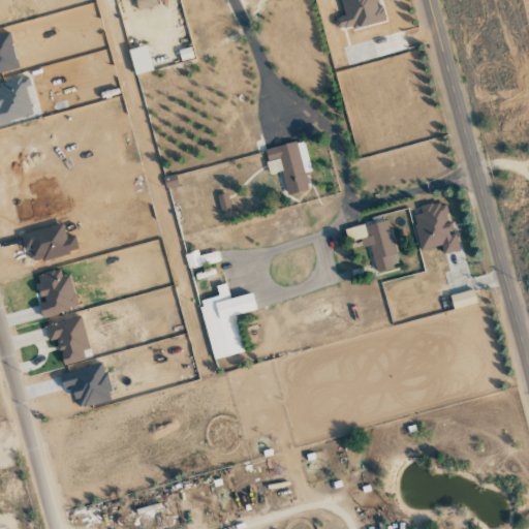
[(340,0),(344,16),(334,19),(337,29),(351,26),(352,29),(382,22),(376,0),(340,0)]
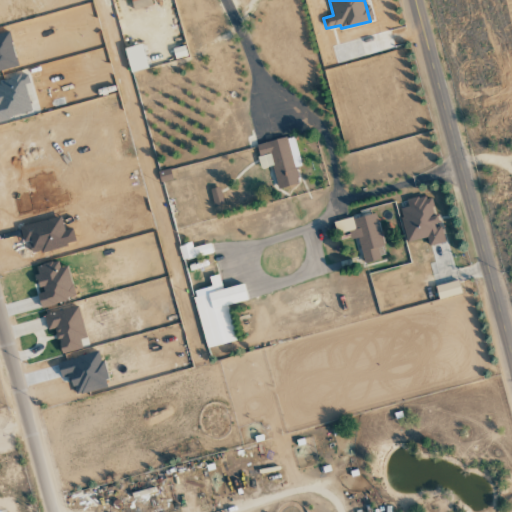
[(301,165),(294,135),(255,144),(261,169),(271,166),(277,188),(298,183),(295,167),(301,165)]
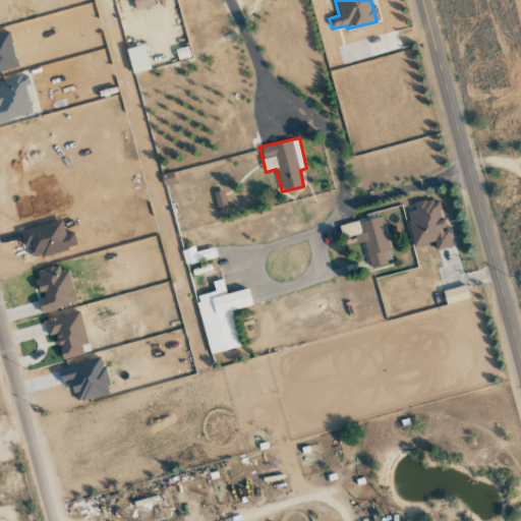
[(218,209),(227,206),(223,190),(214,192),(218,209)]
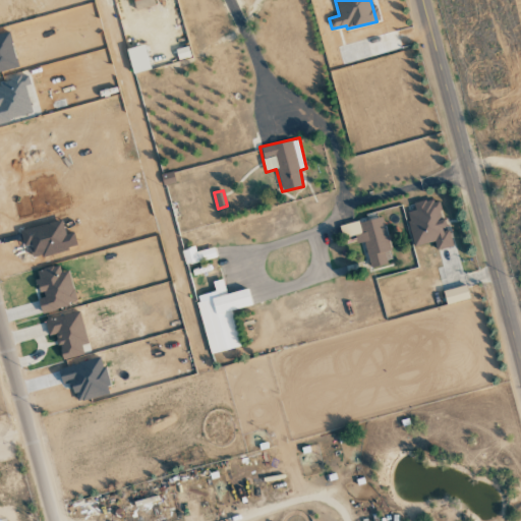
[(452,246),(448,228),(445,228),(438,197),(413,204),(415,210),(406,212),(414,246),(435,241),(437,249),(452,246)]
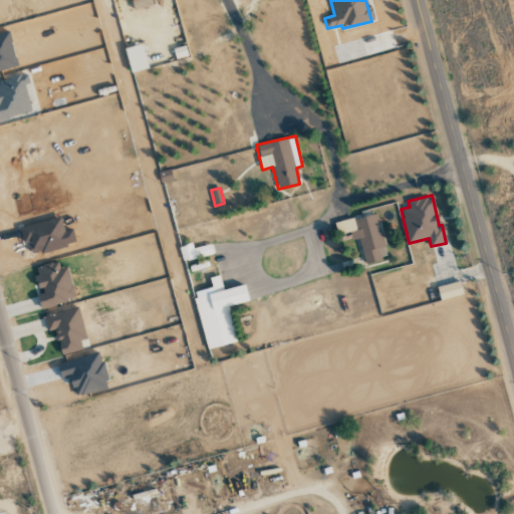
[(334,223),(337,235),(349,232),(351,240),(358,238),(364,264),(380,260),(378,247),(384,246),(376,213),(334,223)]
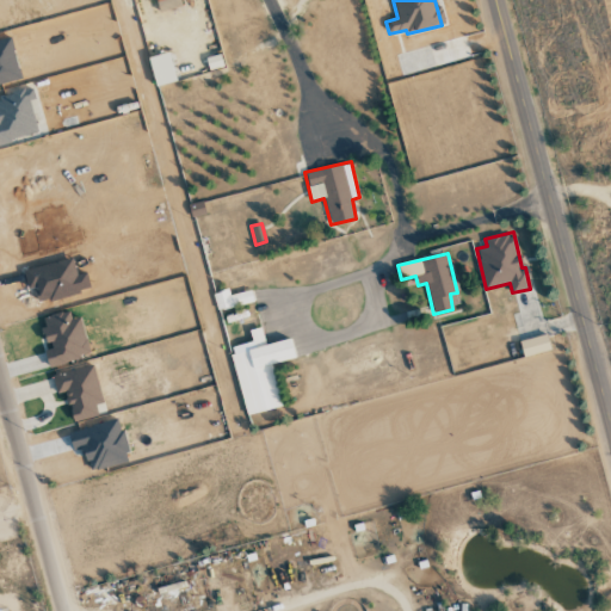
[(214,292),(217,310),(254,302),(251,290),(229,295),(228,289),(214,292)]
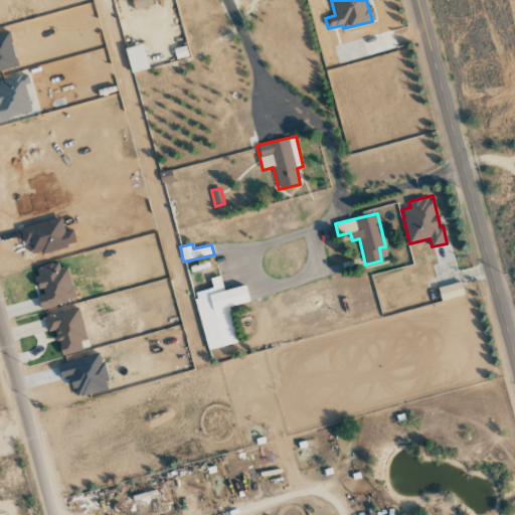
[(41,309),(75,300),(67,267),(60,269),(58,262),(34,268),(41,294),(37,295),(41,309)]
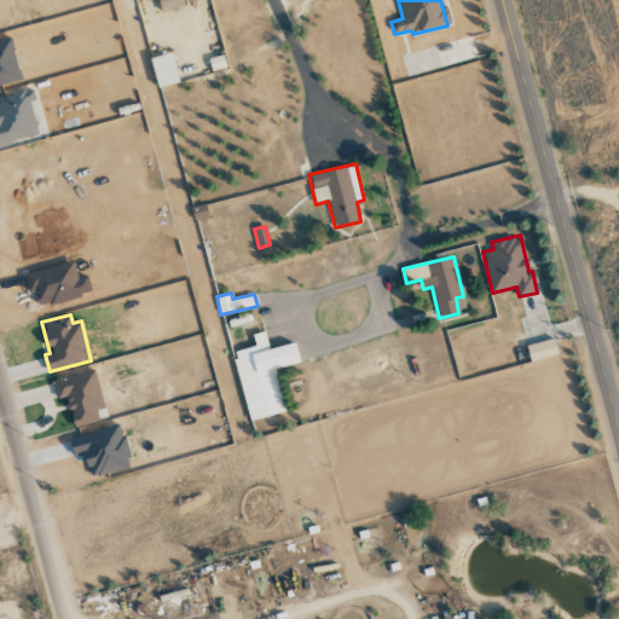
[(249,421),(284,412),(275,368),(299,363),(294,342),(268,348),(265,331),(253,334),(255,346),(232,351),(249,421)]
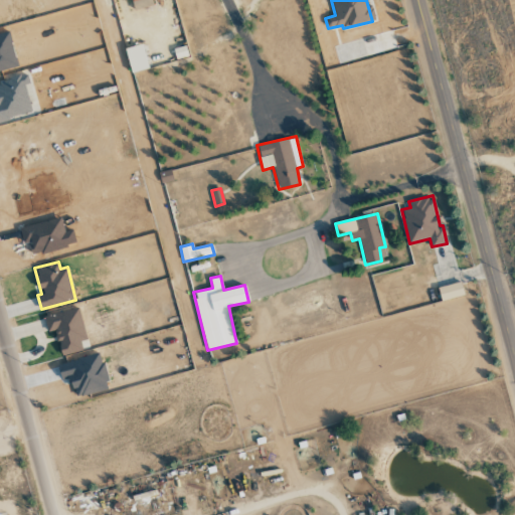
[(438,287),(441,301),(464,296),(461,282),(438,287)]
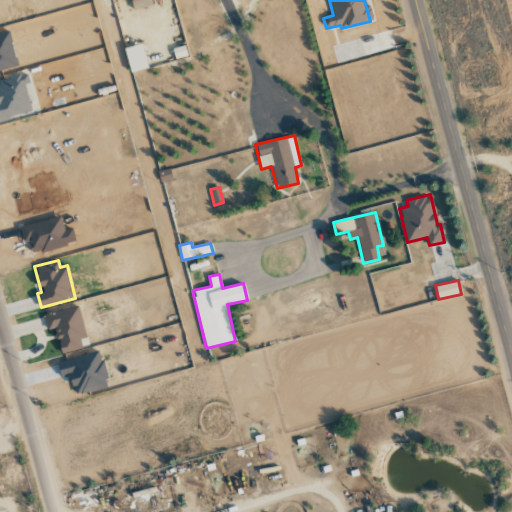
[(47,330),(54,328),(61,353),(88,346),(78,306),(43,315),(47,330)]
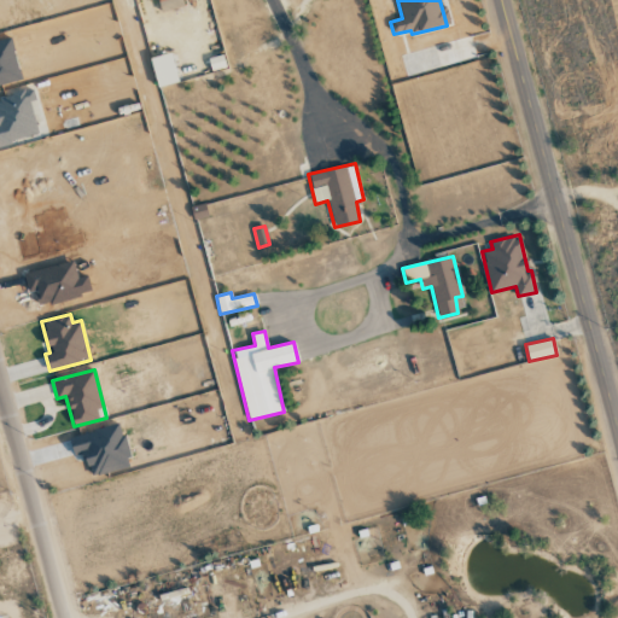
[(69,437),(74,455),(83,453),(91,477),(132,466),(120,424),(69,437)]
